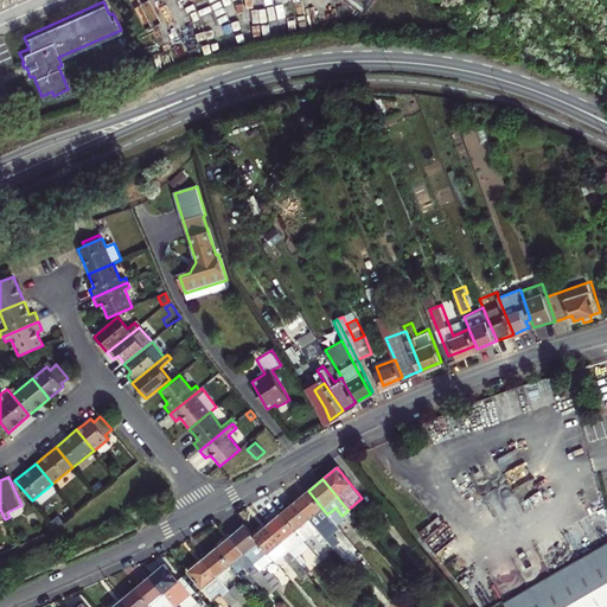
[(327,515),(308,491),(301,497),(294,502),(331,545),(336,542),(327,530),(336,524),(327,515)]
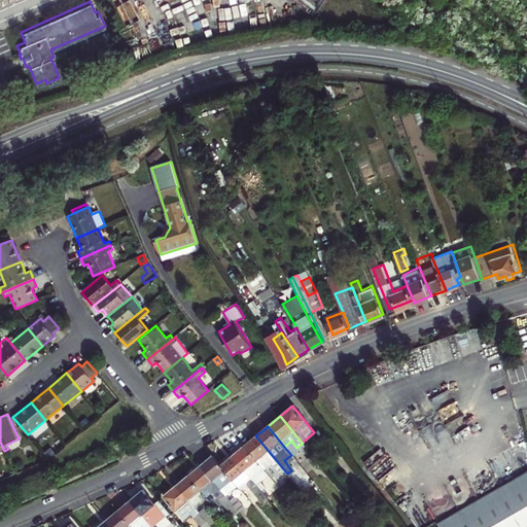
[(287,473),(255,435),(249,442),(244,446),(264,469),(270,465),(295,495),(301,490),(287,473)]
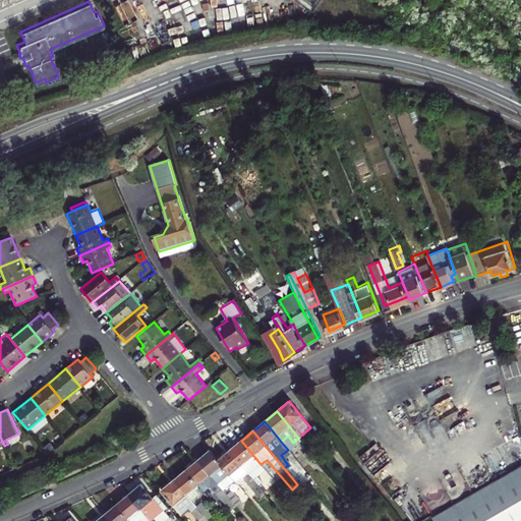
[(261,464),(241,441),(234,446),(229,451),(248,473),(261,464)]
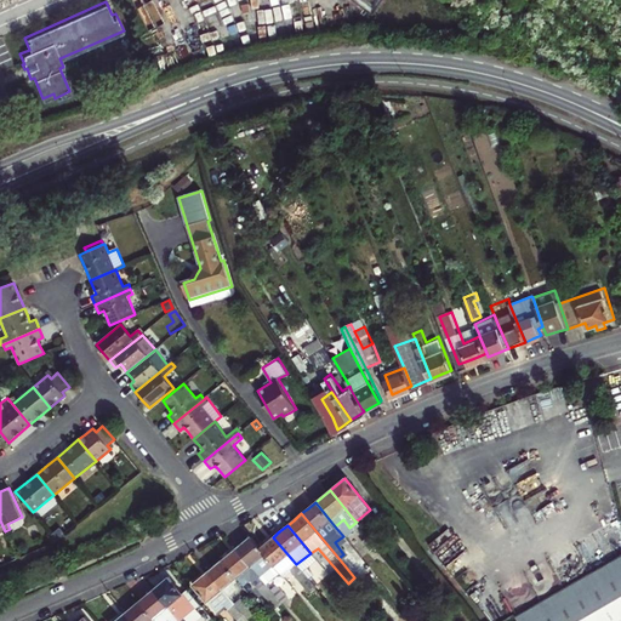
[(66,535),(61,529),(53,534),(58,540),(66,535)]
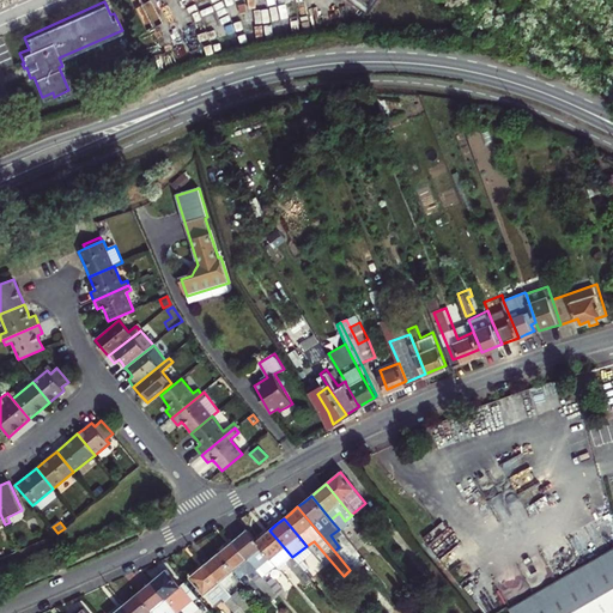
[(260,576),(274,564),(256,541),(247,529),(238,536),(232,541),(247,559),(259,572),(260,576)]
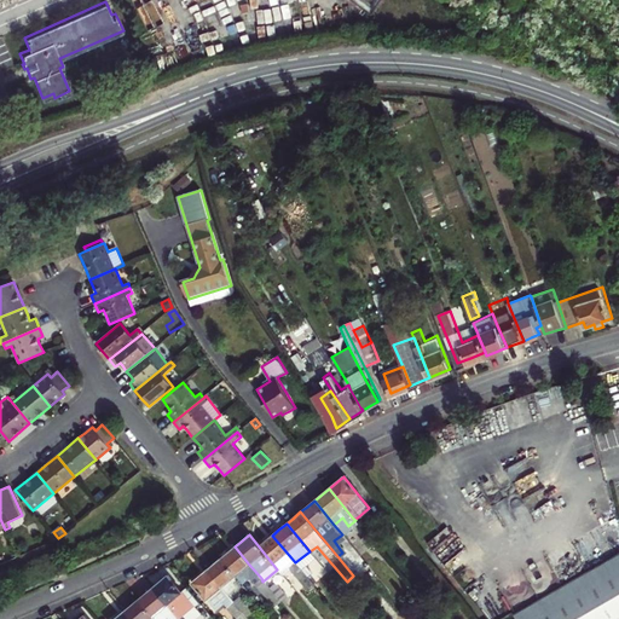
[(368,550),(375,544),(366,534),(360,541),(368,550)]
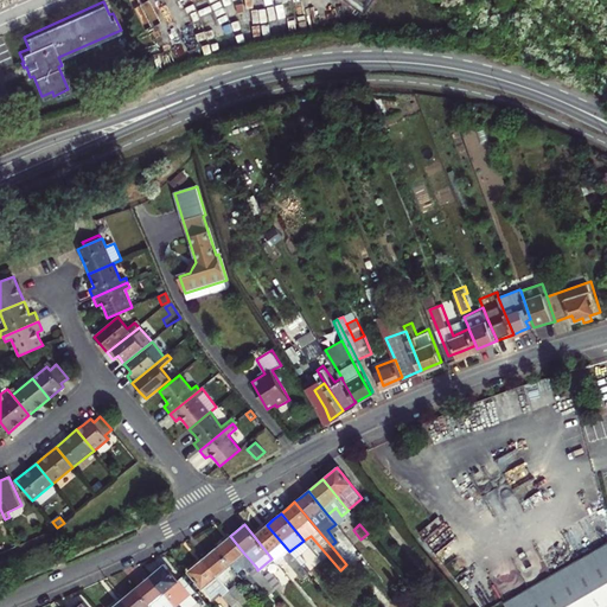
[(261,530),(254,536),(272,558),(276,564),(283,558),(302,580),(308,574),(289,551),(267,525),(261,530)]
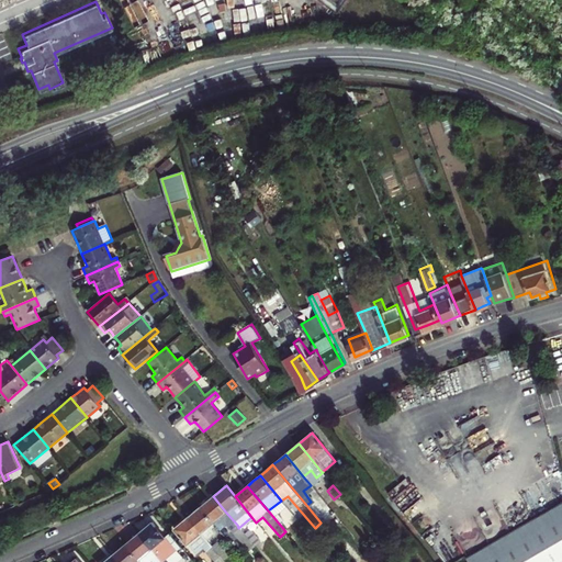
[(226,513),(213,496),(206,502),(201,507),(213,523),(226,513)]
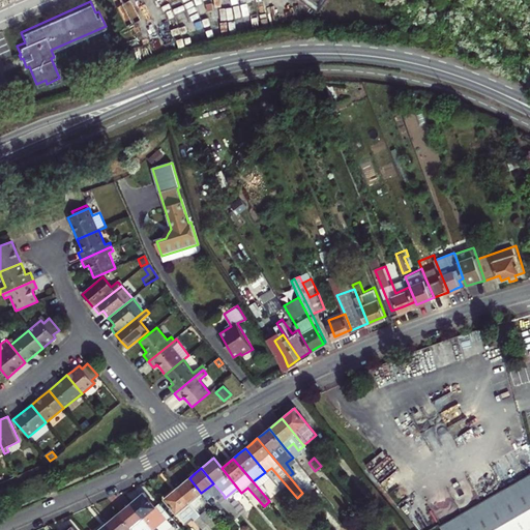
[(444,519),(450,529),(529,529),(529,470),(509,482),(444,519)]
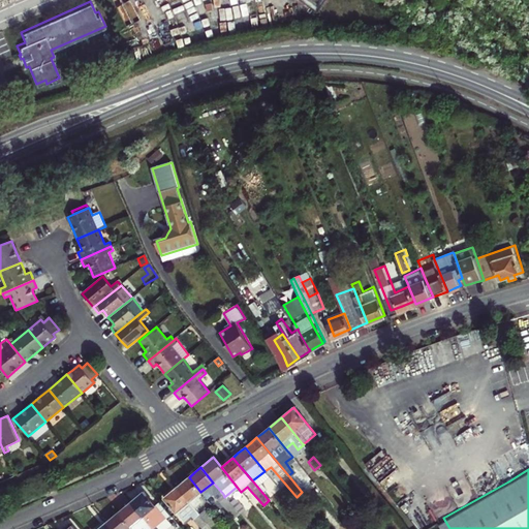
[(200,492),(189,477),(182,483),(177,487),(194,508),(203,502),(197,496),(200,492)]
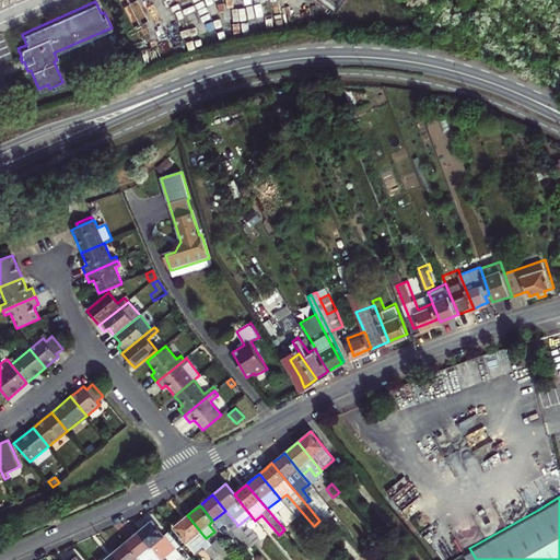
[(206,538),(187,515),(179,522),(173,527),(195,552),(202,546),(214,559),(224,559),(222,558),(211,544),(206,538)]
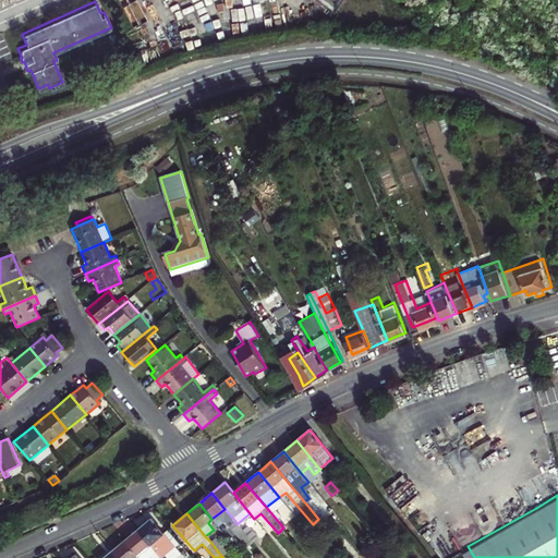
[(144,523),(137,530),(160,557),(176,546),(152,518),(144,523)]
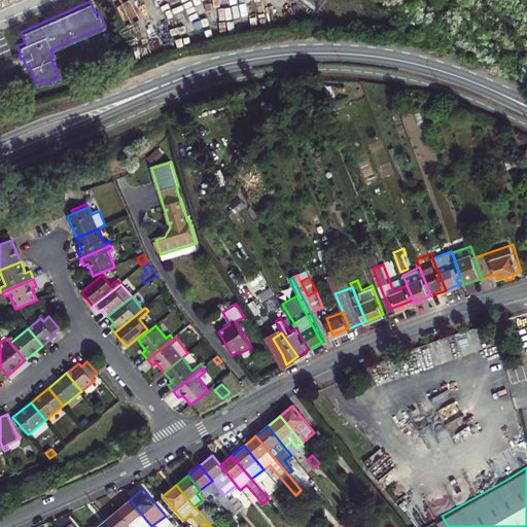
[(234,517),(239,513),(230,501),(223,495),(222,492),(217,497),(234,517)]
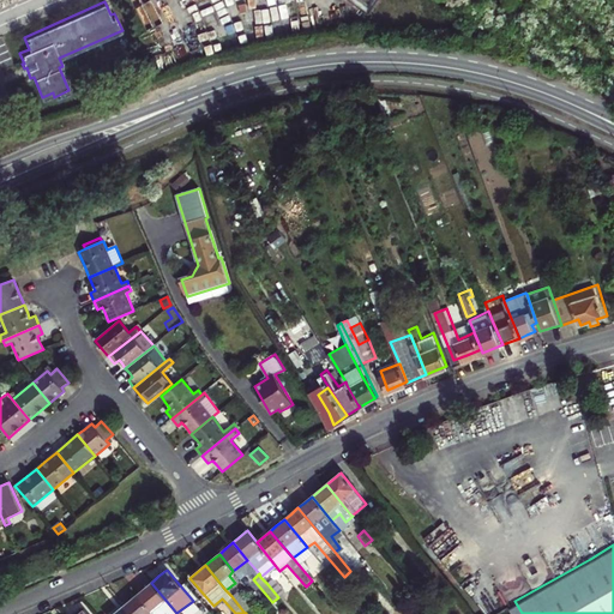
[(274,578),(268,584),(278,597),(284,591),(274,578)]
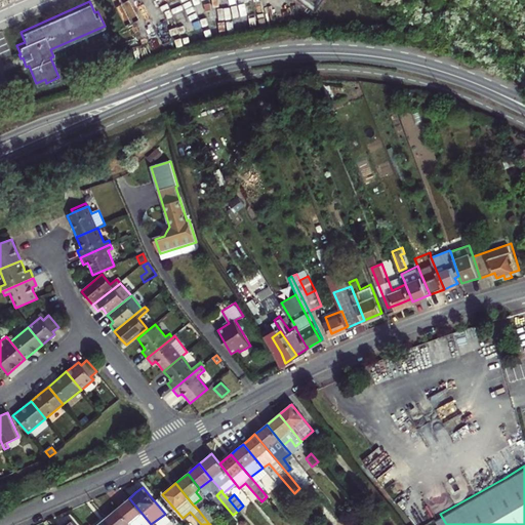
[(151,524),(129,498),(123,503),(117,509),(130,524),(151,524)]
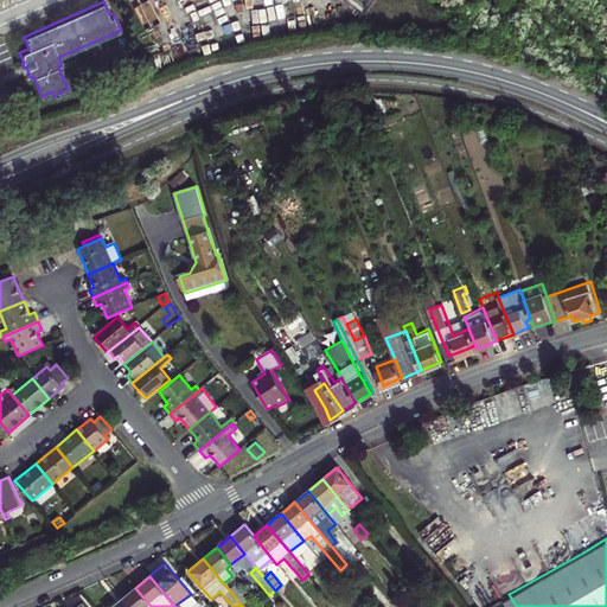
[(235,585),(229,589),(241,605),(247,600),(235,585)]
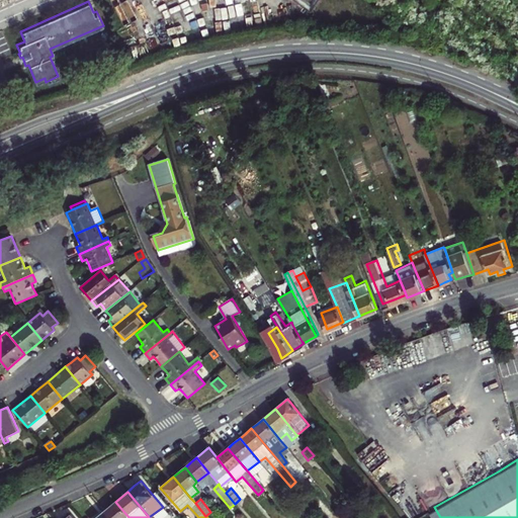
[(128,517),(115,502),(109,506),(104,511),(109,517),(128,517)]
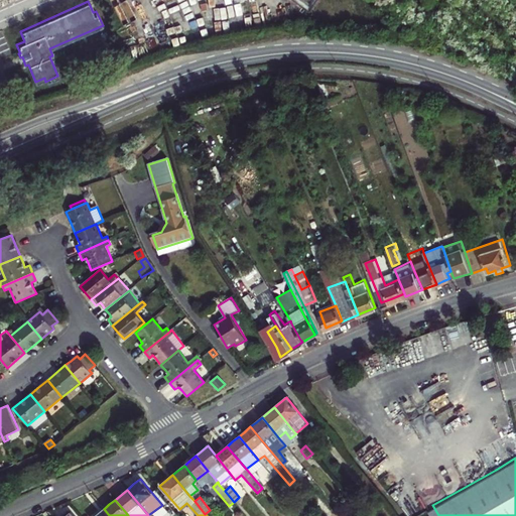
All buildings are outlined.
